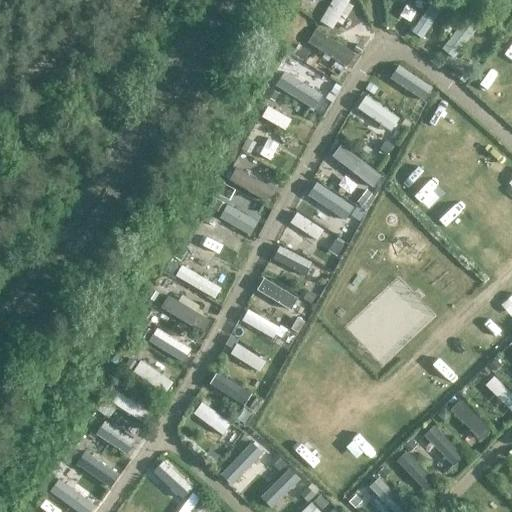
[(330,29),(346,0),(328,0),(317,21),(330,29)]
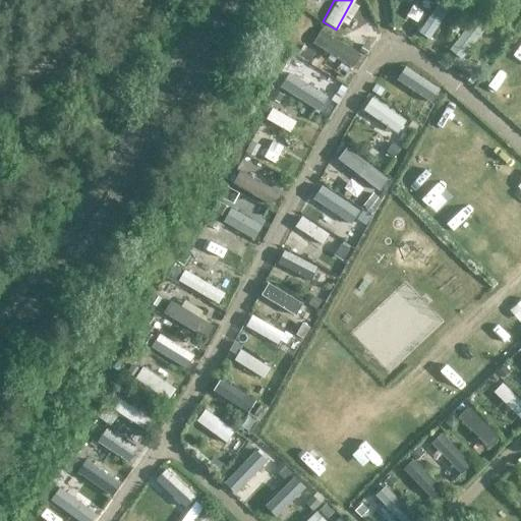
[(449,9),(438,1),(416,32),(427,39),(449,9)]
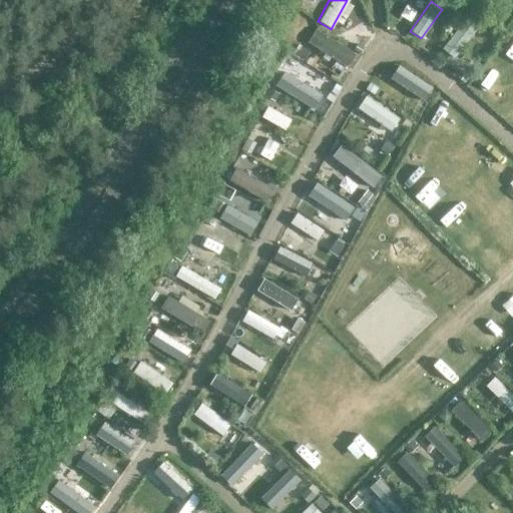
[(480,26),(466,15),(440,48),(453,59),(480,26)]
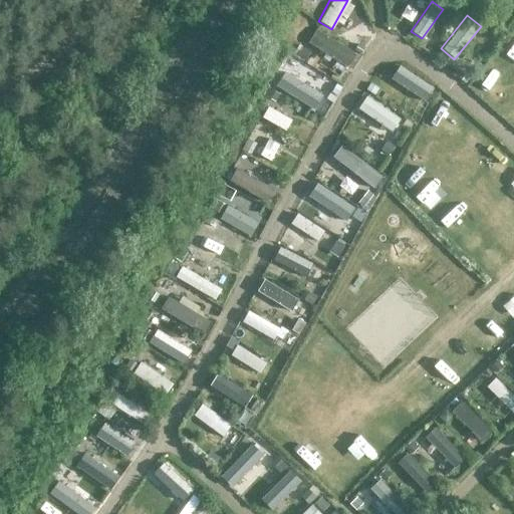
[(346,67),(355,52),(316,28),(307,42),(346,67)]
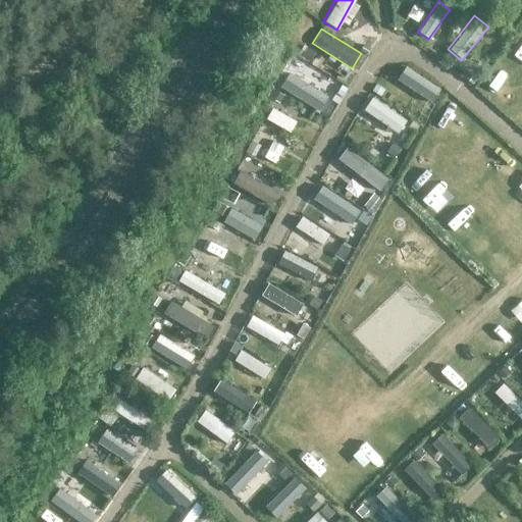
[(439,90),(403,66),(395,80),(431,102),(439,90)]
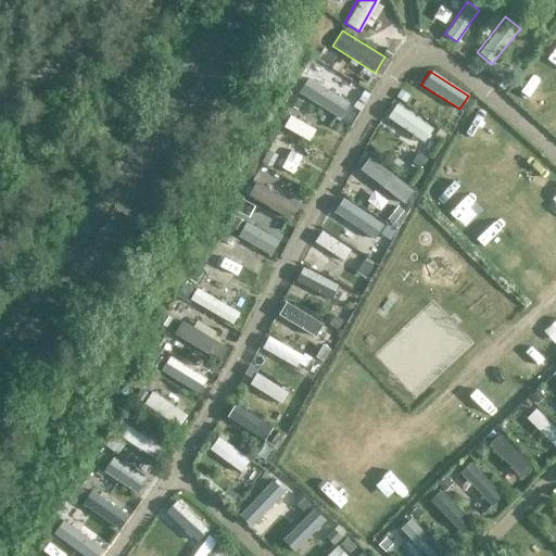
[(338,118),(348,103),(307,77),(297,92),(338,118)]
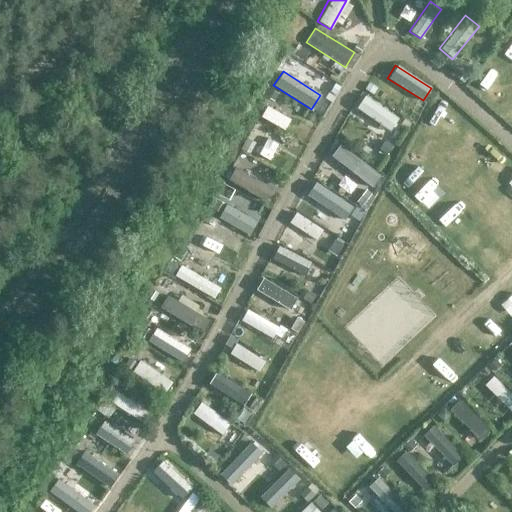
[(397,119),(364,96),(355,108),(389,131),(397,119)]
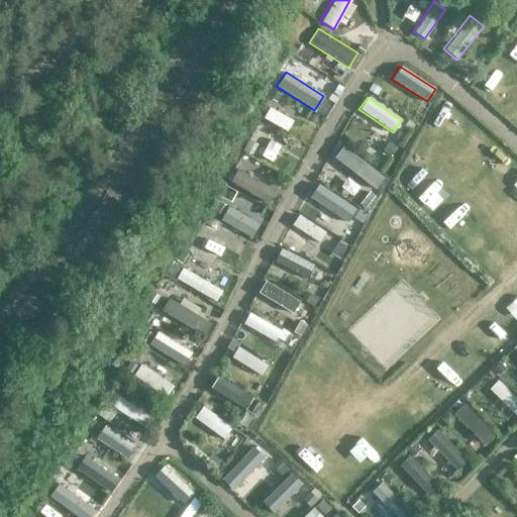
[(286,131),(292,120),(268,108),(263,118),(286,131)]
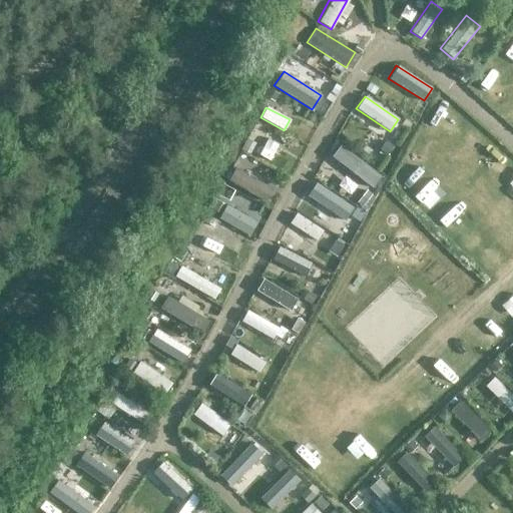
[(380,176),(339,144),(330,155),(371,187),(380,176)]
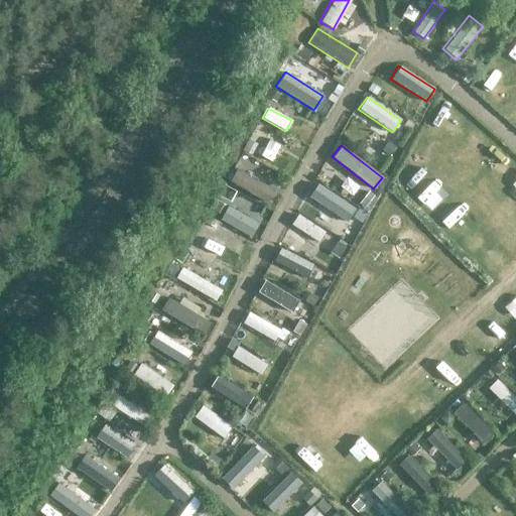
[(267,203),(274,189),(236,168),(229,181),(267,203)]
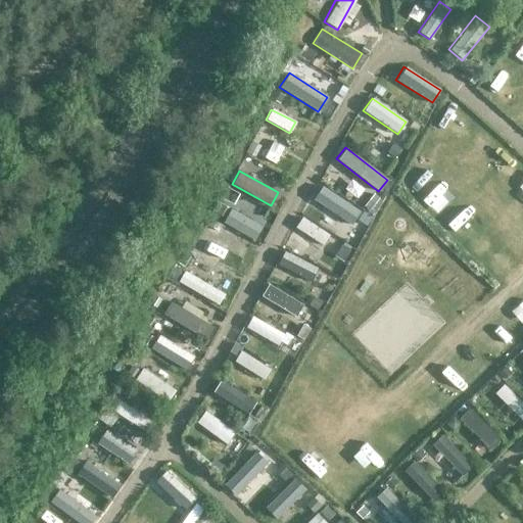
[(360,211),(321,187),(313,200),(350,225),(360,211)]
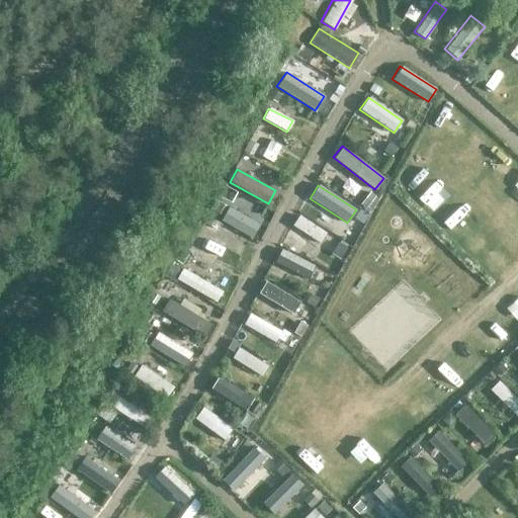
[(251,239),(259,225),(228,207),(220,222),(251,239)]
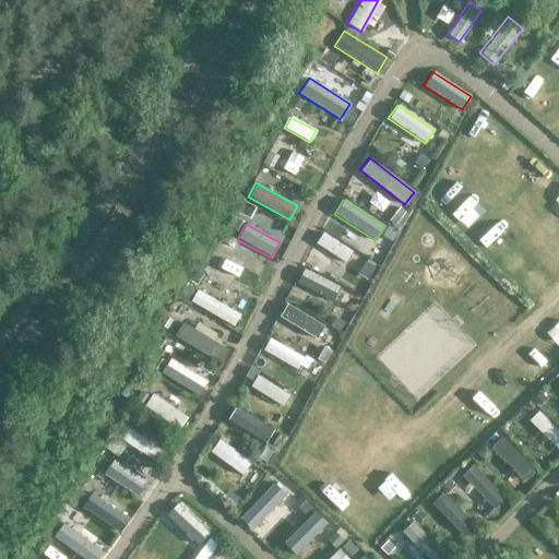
[(351,253),(320,233),(312,244),(343,264),(351,253)]
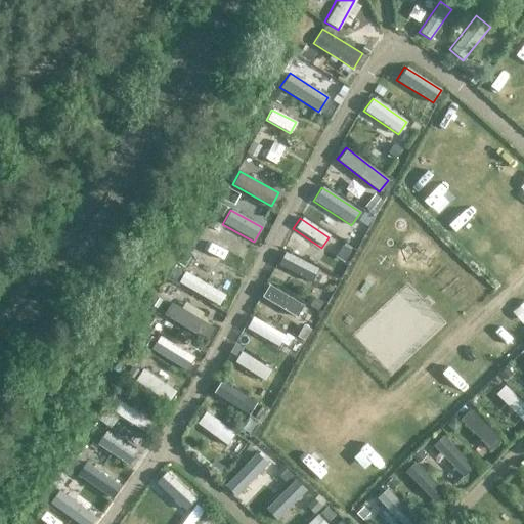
[(318,269),(284,251),(275,265),(310,284),(318,269)]
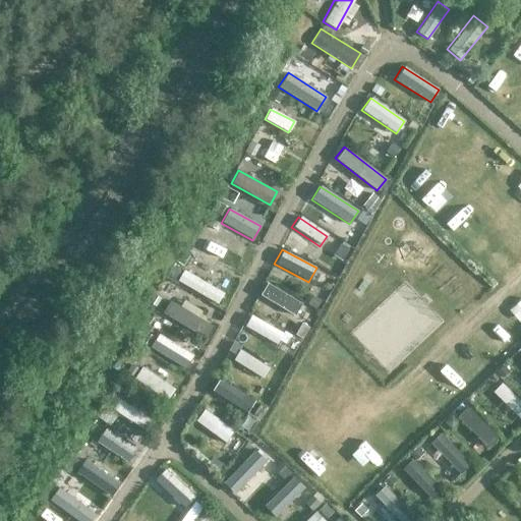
[(217,304),(223,293),(182,270),(176,281),(217,304)]
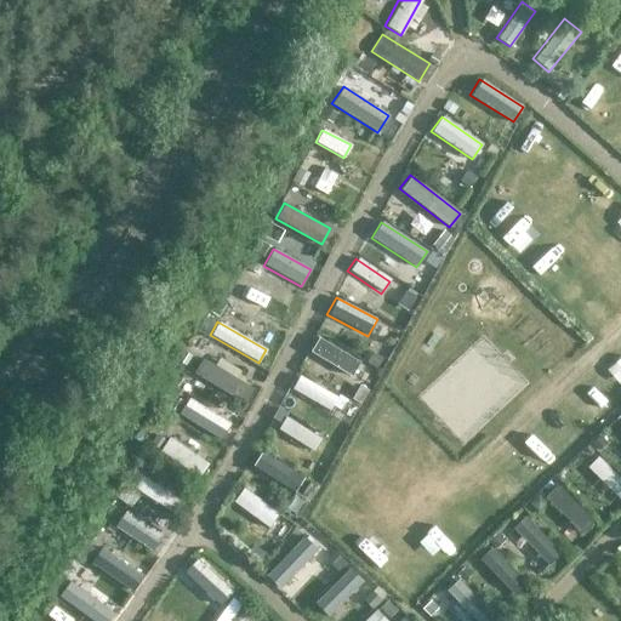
[(359,363),(317,337),(308,352),(351,377),(359,363)]
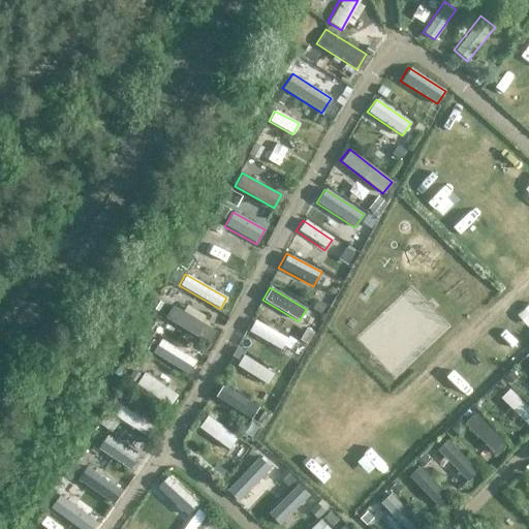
[(209,343),(216,331),(172,305),(164,317),(209,343)]
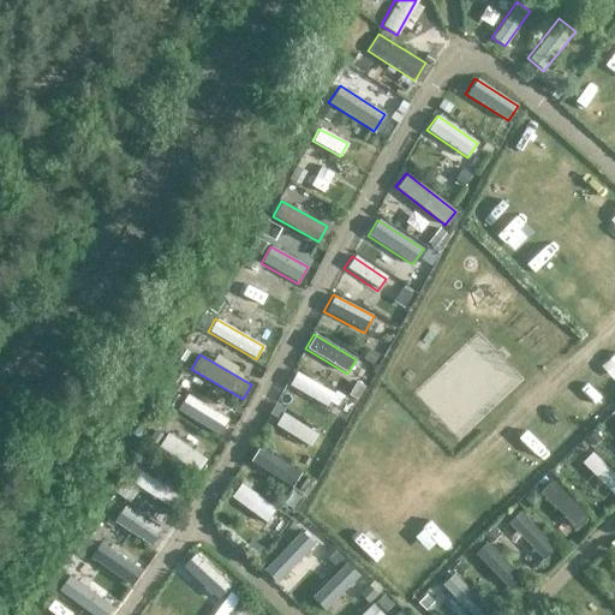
[(333,393),(294,371),(287,386),(326,406),(333,393)]
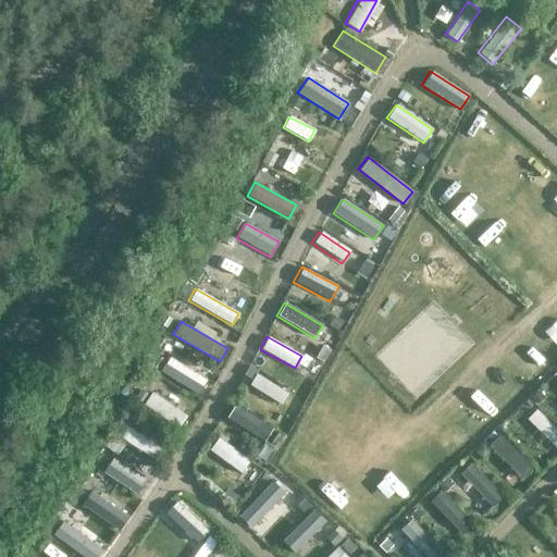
[(198,394),(207,379),(168,356),(159,371),(198,394)]
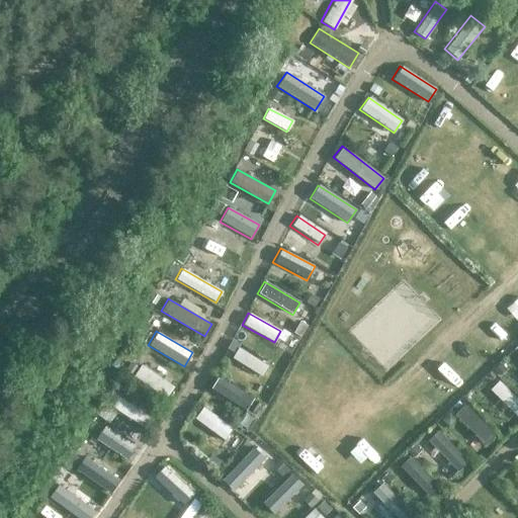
[(266,366),(237,348),(230,358),(260,376),(266,366)]
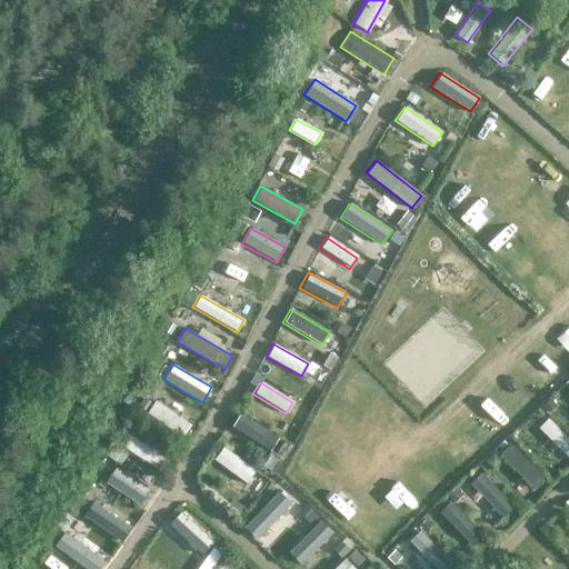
[(181,437),(190,425),(155,401),(146,413),(181,437)]
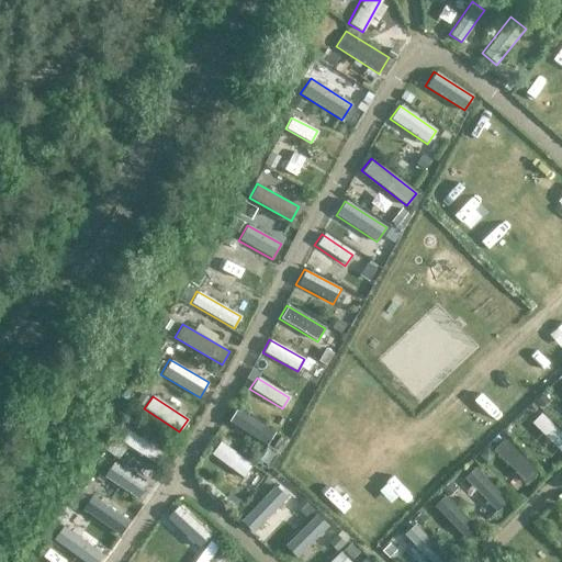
[(273,433),(236,407),(226,422),(263,446),(273,433)]
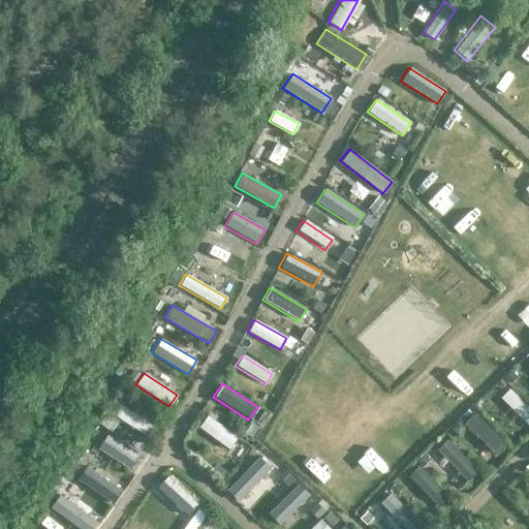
[(528,409),(507,389),(498,398),(528,428),(528,409)]
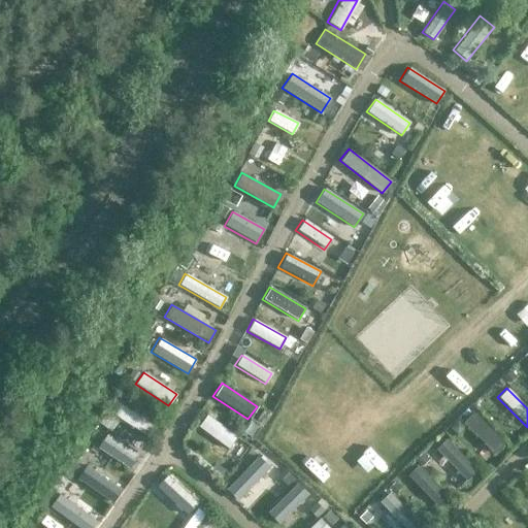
[(144,436),(152,425),(121,404),(113,416),(144,436)]
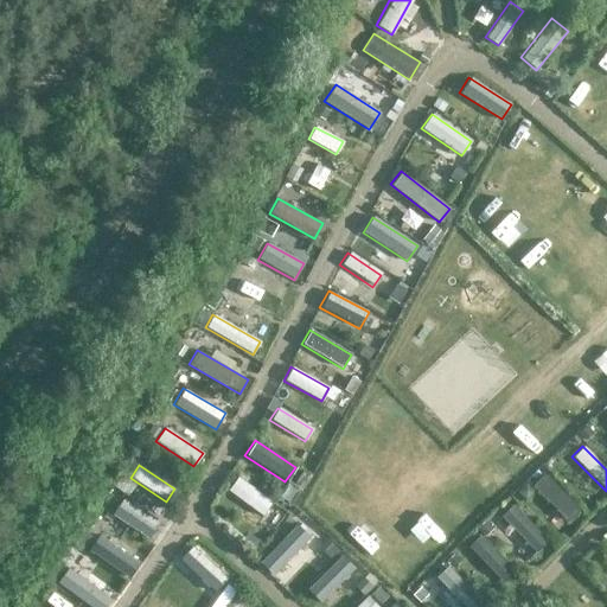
[(581,511),(544,473),(532,485),(568,523),(581,511)]
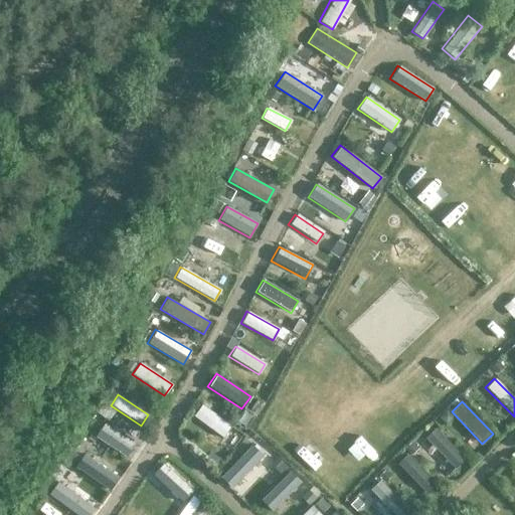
[(230,425),(201,404),(192,416),(221,438),(230,425)]
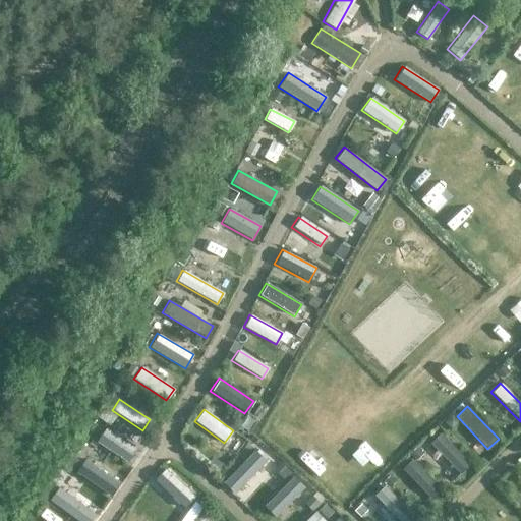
[(127,463),(136,450),(105,429),(96,443),(127,463)]
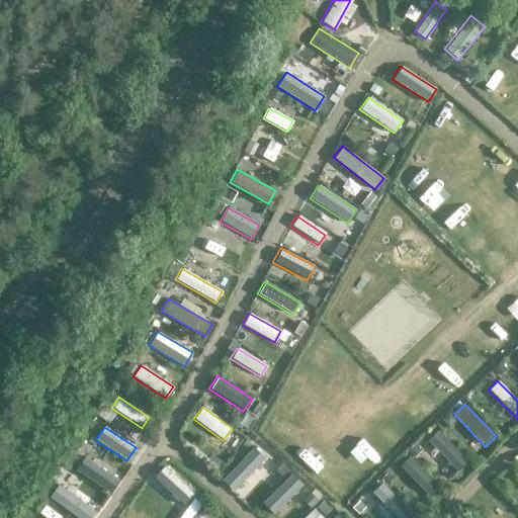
[(466,462),(436,430),(426,440),(456,471),(466,462)]
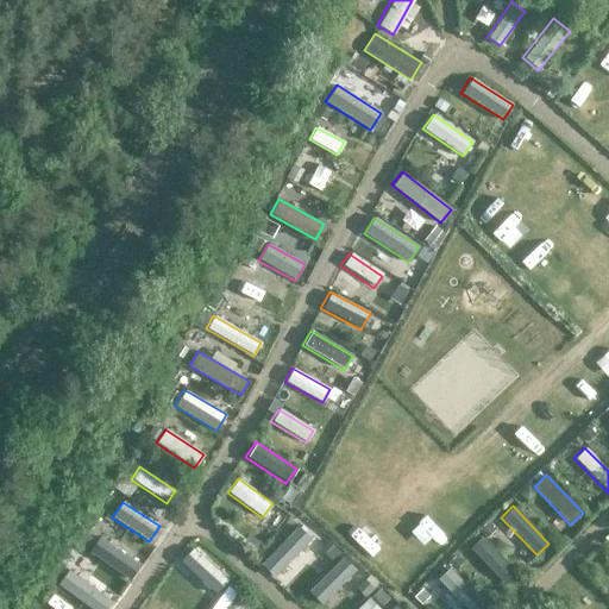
[(312,540),(296,526),(258,565),(272,579),(312,540)]
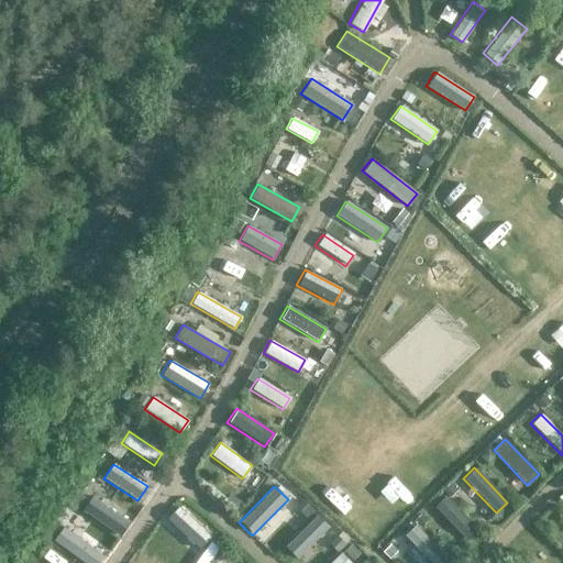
[(476,531),(444,496),(434,506),(466,541),(476,531)]
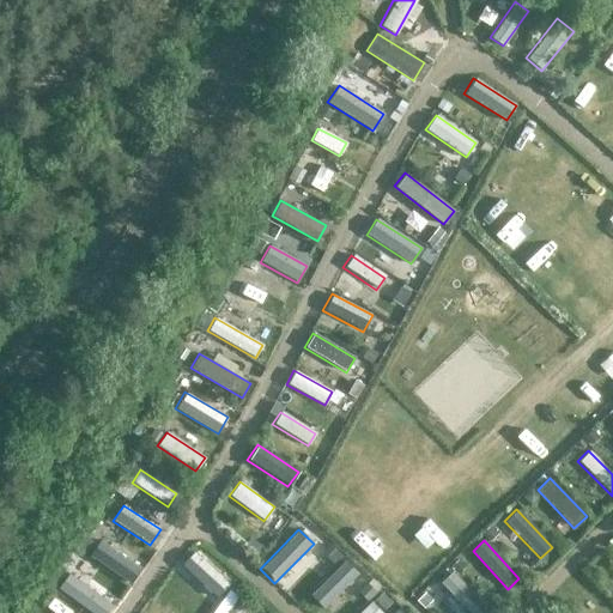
[(127,582),(137,568),(99,541),(89,556),(127,582)]
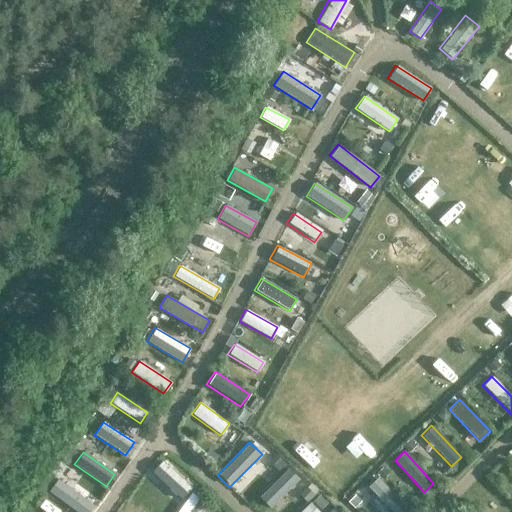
[(189,488),(160,461),(150,471),(179,499),(189,488)]
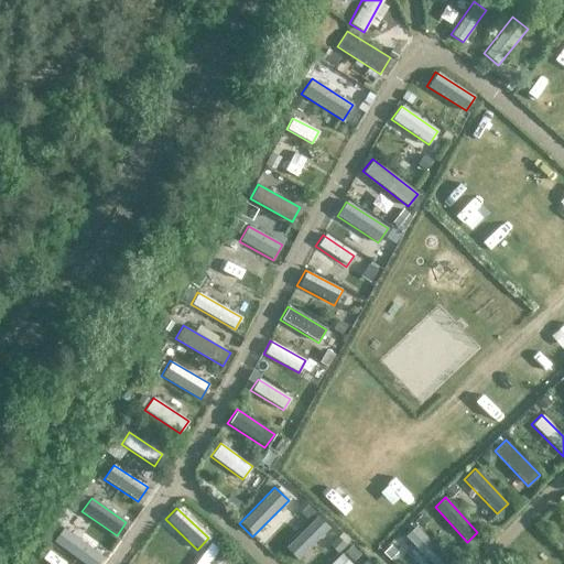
[(331,530),(317,517),(285,548),(299,561),(331,530)]
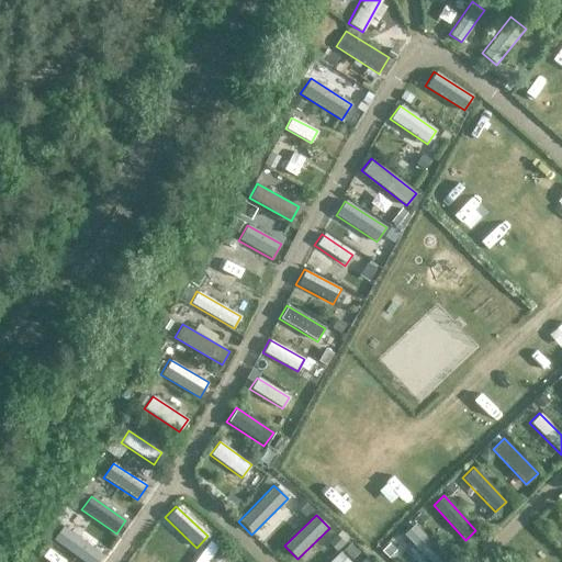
[(442,561),(447,558),(414,524),(403,535),(429,561),(442,561)]
